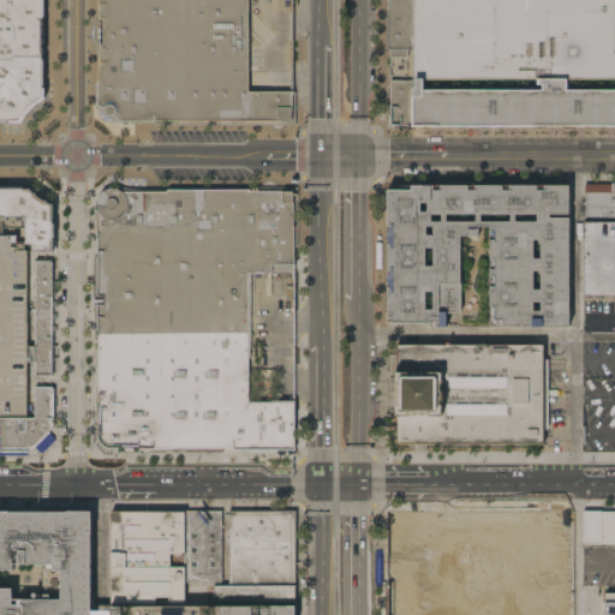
[(0,0),(0,117),(18,117),(27,109),(34,100),(43,96),(43,0),(0,0)]
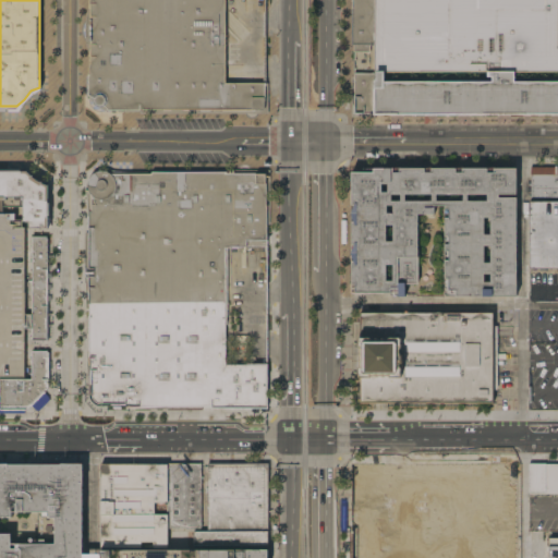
[(88,74),(88,51),(86,44),(85,36),(85,28),(86,20),(88,10),(88,0),(226,0),(226,83),(268,83),(268,110),(107,110),(102,110),(99,108),(96,106),(94,104),(91,101),(89,99),(89,97),(88,95),(88,74)]
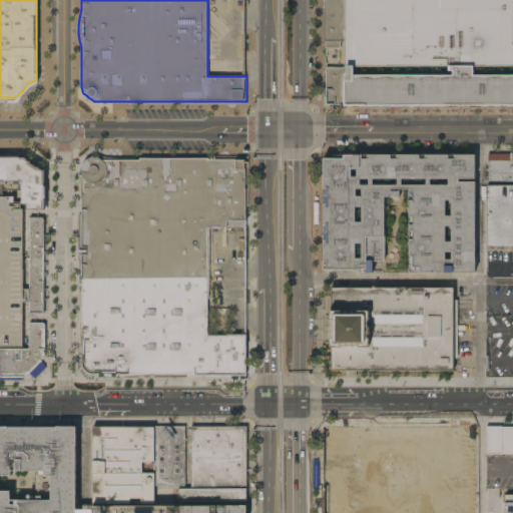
[(512,0),(325,0),(325,63),(512,63),(512,0)]
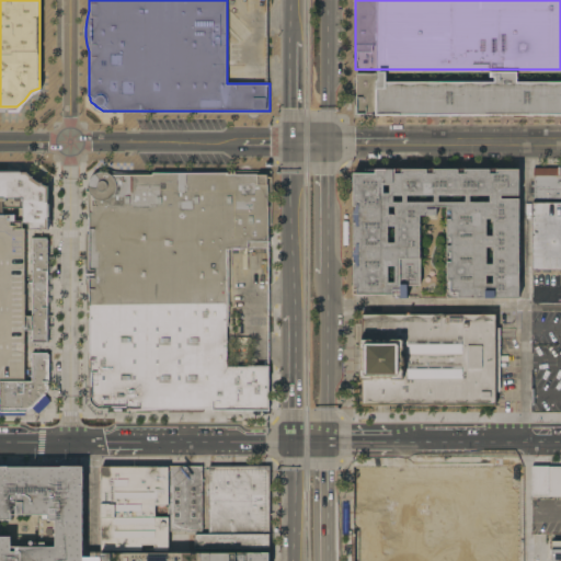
[(357,75),(357,115),(560,114),(560,82),(386,83),(386,73),(357,75)]
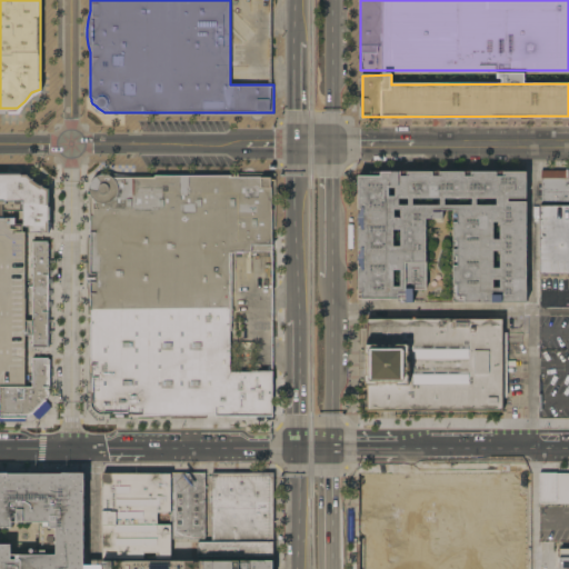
[(370,176),(370,171),(373,171),(373,170),(525,169),(526,299),(452,300),(451,213),(445,213),(445,219),(428,220),(428,290),(415,290),(415,300),(399,300),(399,299),(359,299),(358,176),(370,176)]
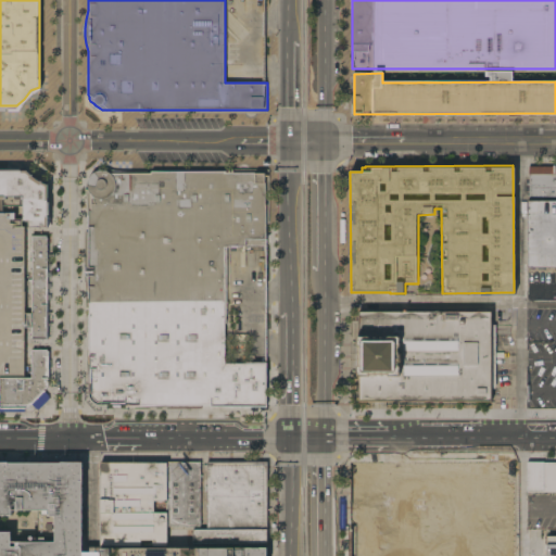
[(268,223),(266,223),(266,245),(238,247),(238,248),(231,248),(231,247),(226,247),(226,318),(225,318),(225,364),(266,364),(266,389),(268,392),(268,396),(267,401),(266,404),(264,406),(261,407),(258,408),(256,409),(254,409),(252,408),(249,406),(100,407),(97,407),(95,406),(92,405),(90,403),(89,401),(88,399),(87,394),(87,315),(89,315),(89,287),(87,287),(87,281),(85,281),(85,232),(89,232),(88,211),(86,211),(86,198),(85,190),(86,184),(90,175),(93,172),(99,169),(102,169),(106,169),(117,171),(147,171),(147,173),(151,173),(151,171),(153,171),(153,169),(207,169),(210,167),(211,166),(213,166),(214,167),(215,169),(268,169),(268,223)]
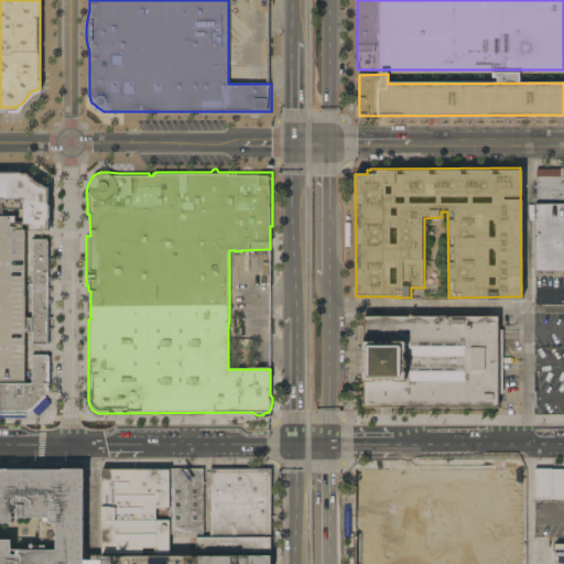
[(537,169),(563,169),(563,204),(537,204),(537,169)]
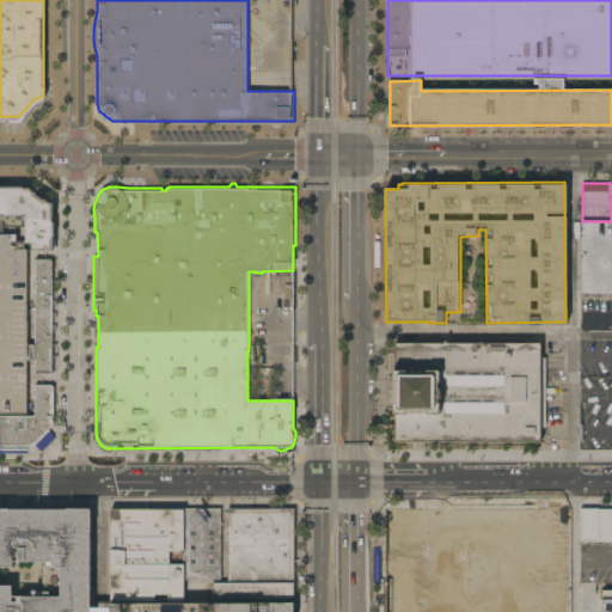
[(0,187),(30,187),(37,194),(42,197),(54,203),(55,237),(53,237),(53,250),(34,250),(34,243),(26,243),(26,220),(24,220),(24,216),(6,216),(6,220),(0,220),(0,187)]
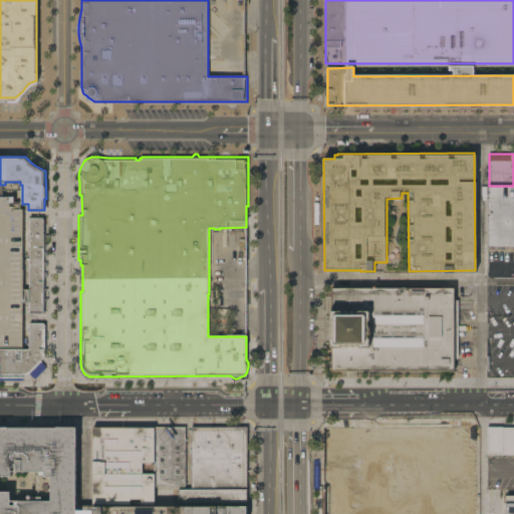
[(513,247),(488,247),(488,186),(489,186),(513,186),(513,247)]
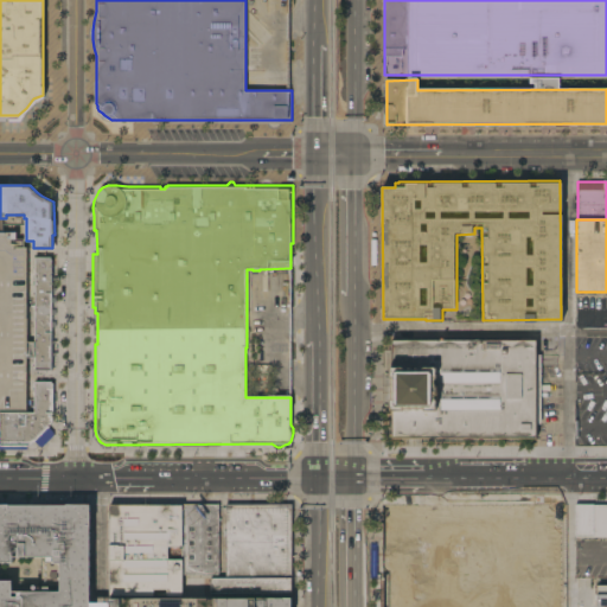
[(0,410),(26,410),(27,250),(13,250),(13,234),(0,232),(0,410)]
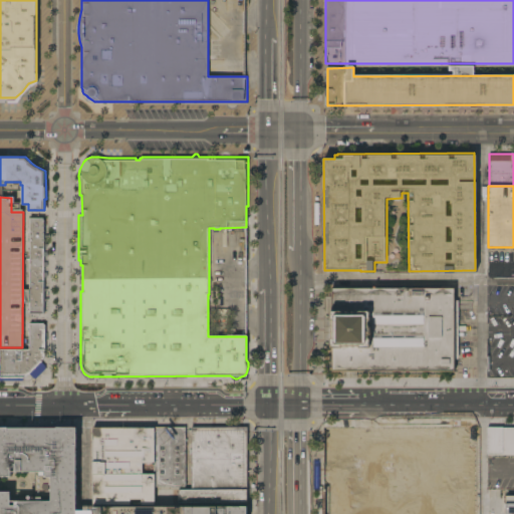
[(29,217),(29,313),(42,313),(43,218),(29,217)]
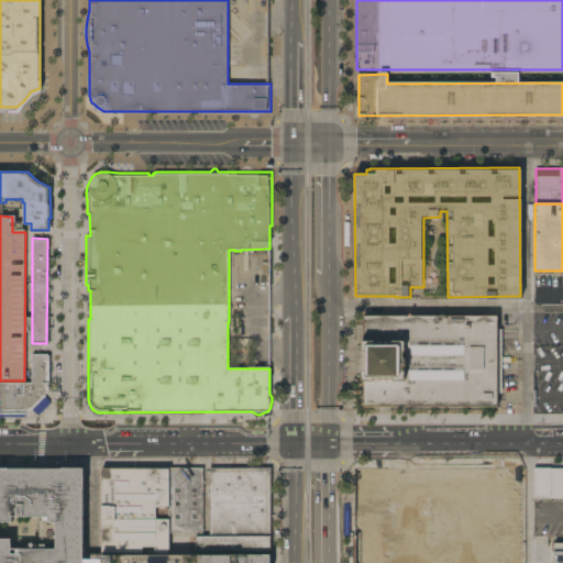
[(497,316),(497,320),(498,320),(498,329),(501,329),(501,393),(497,393),(497,407),(363,407),(364,381),(364,316),(497,316)]
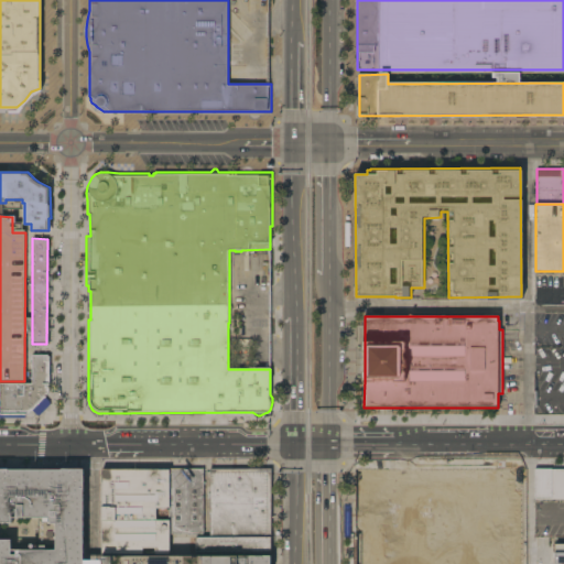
[(47,355),(47,356),(50,356),(50,360),(52,360),(52,394),(30,416),(0,416),(0,383),(32,383),(32,355),(47,355)]
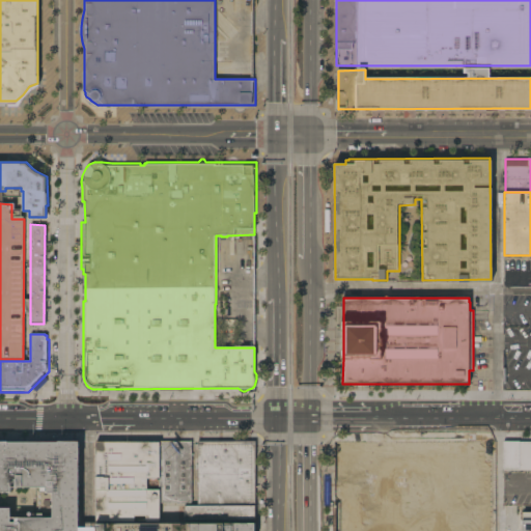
[(0,440),(81,441),(81,457),(80,457),(80,459),(80,530),(0,530),(0,507),(11,507),(11,518),(36,518),(36,496),(35,496),(35,488),(30,488),(30,490),(27,490),(27,487),(17,487),(17,488),(11,488),(11,494),(0,494),(0,440)]
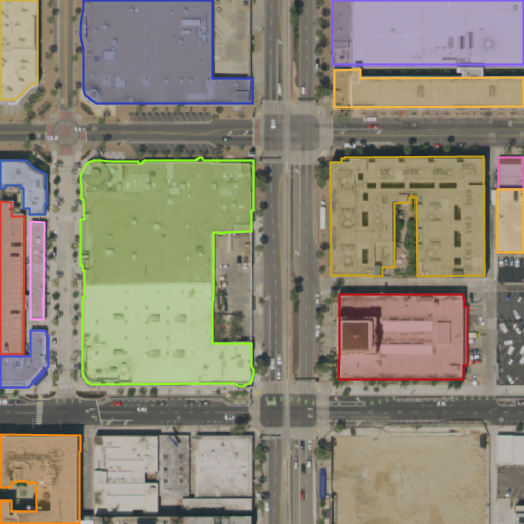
[(158,435),(188,435),(189,495),(158,495),(158,436),(158,435)]
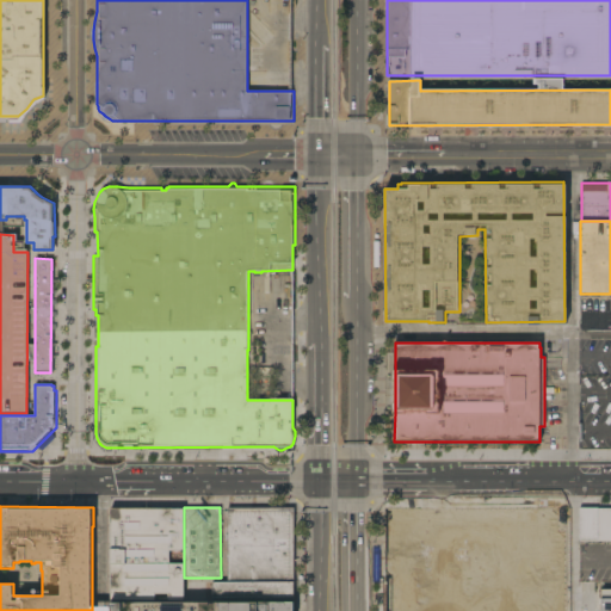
[(228,581),(228,578),(222,578),(222,572),(228,572),(228,507),(294,507),(295,581),(228,581)]
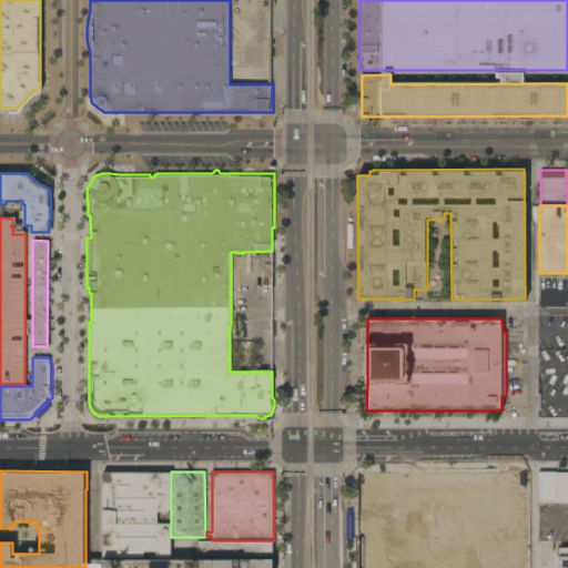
[(171,557),(156,558),(156,551),(144,551),(144,558),(103,558),(103,474),(171,473),(171,537),(171,557)]
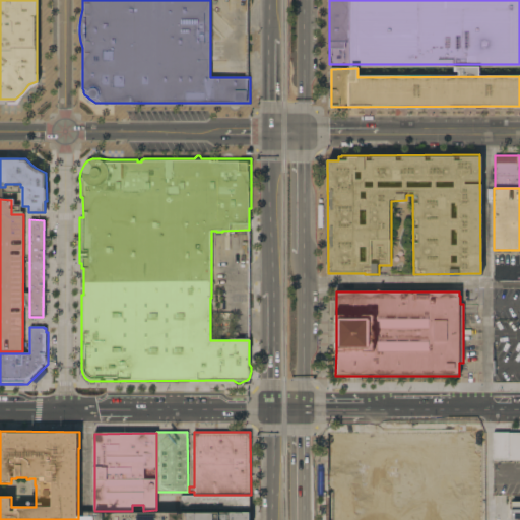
[(519,460),(493,460),(493,433),(519,433),(519,460)]
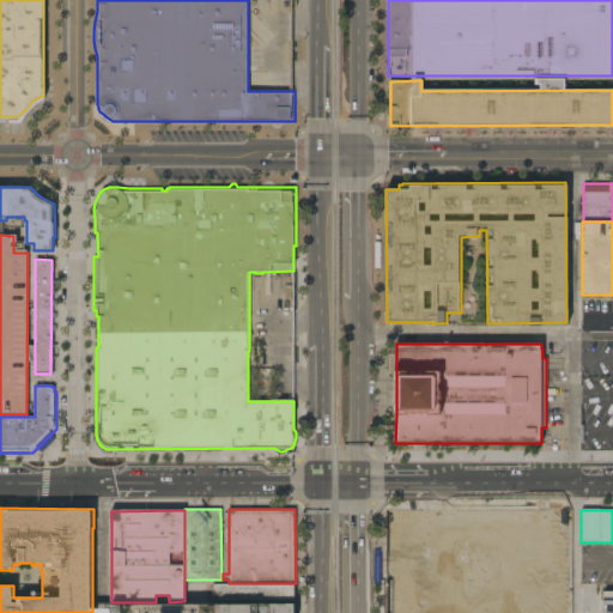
[(387,582),(387,612),(560,612),(562,584),(387,582)]
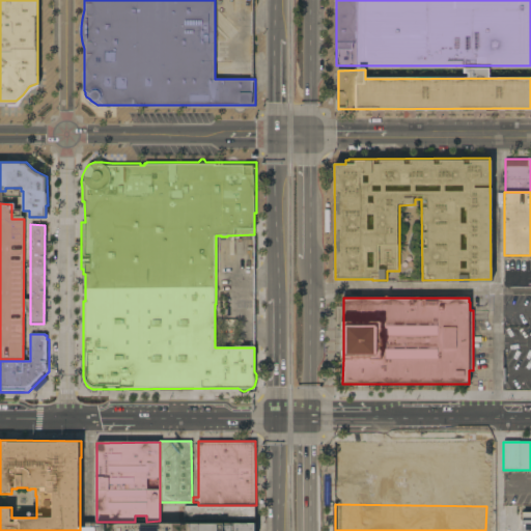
[(258,505),(259,520),(185,520),(185,505),(198,505),(256,505),(258,505)]
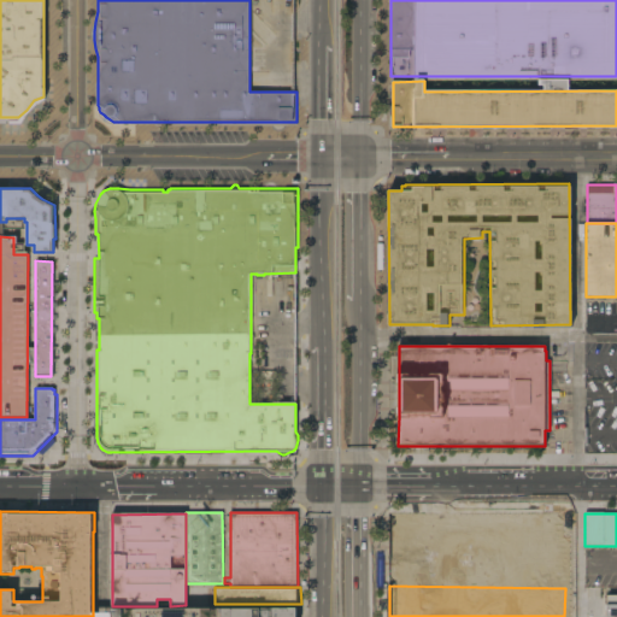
[(616,595),(616,616),(605,616),(605,595),(616,595)]
